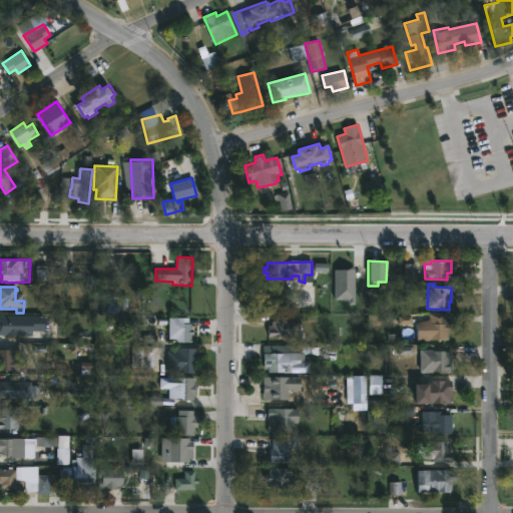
[(118,314),(100,314),(100,297),(135,297),(135,313),(118,313),(118,314)]
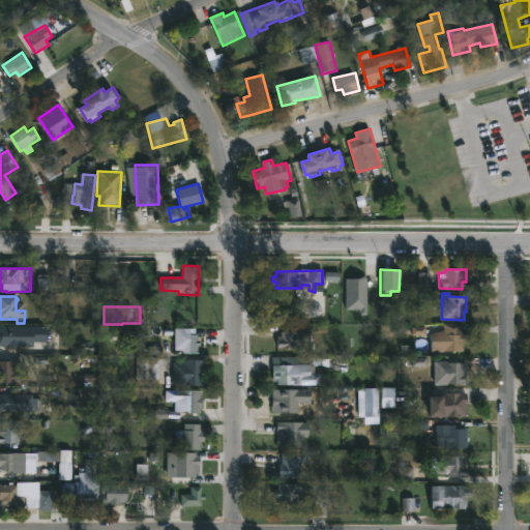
[(461,324),(461,331),(466,331),(466,344),(463,344),(463,352),(442,352),(443,324),(461,324)]
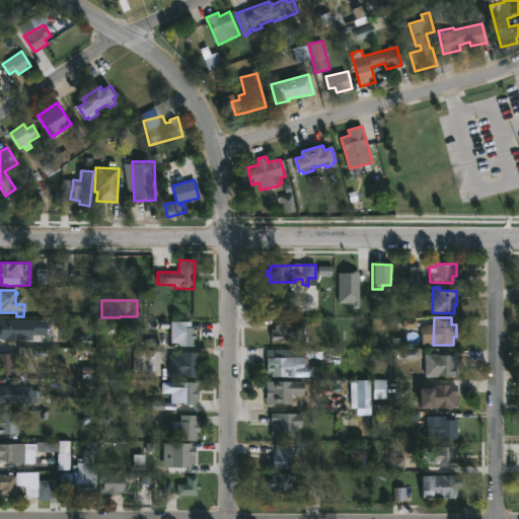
[(20,340),(0,340),(0,318),(21,318),(20,340)]
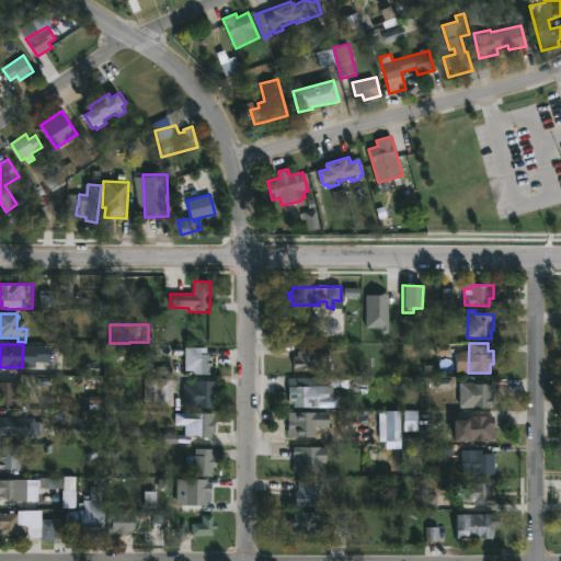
[(214,356),(214,369),(208,369),(208,376),(192,375),(192,371),(184,370),(185,347),(205,347),(205,355),(214,356)]
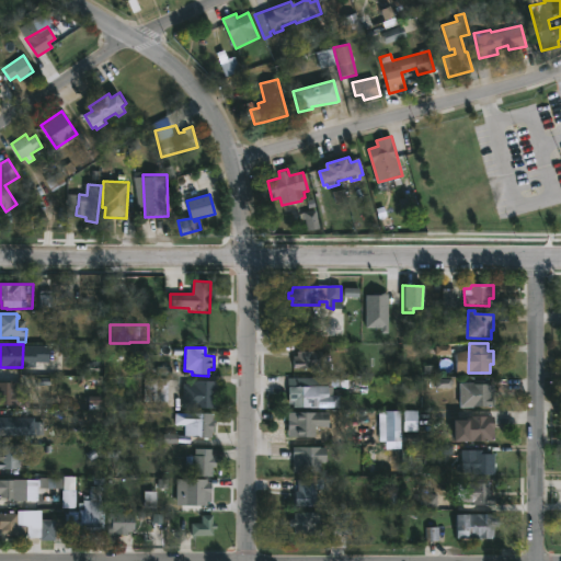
[(321,352),(321,370),(313,370),(313,368),(293,368),(293,356),(297,356),(297,352),(321,352)]
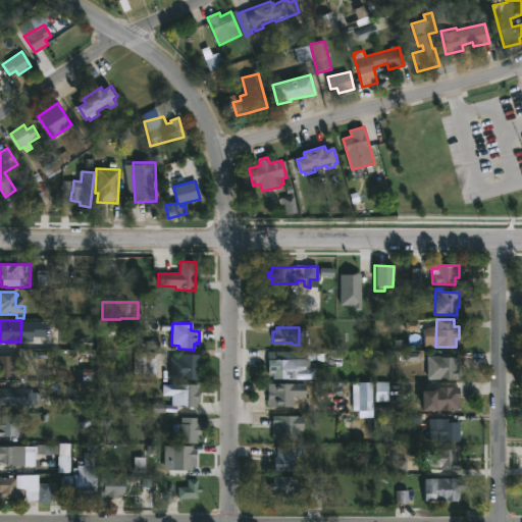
[(296,352),(296,369),(298,369),(298,379),(272,380),(272,373),(268,373),(268,366),(272,366),(272,352),(296,352)]
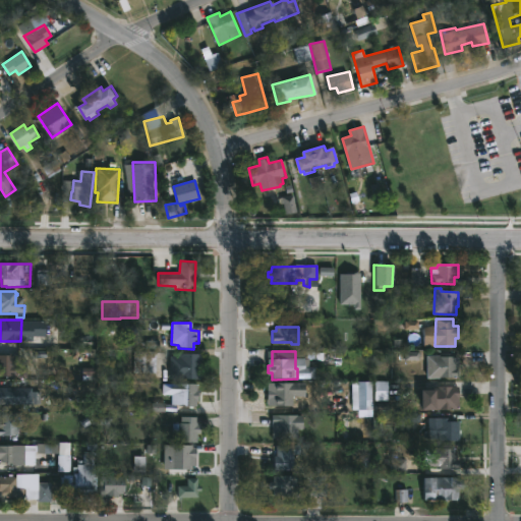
[(155,373),(133,373),(133,352),(155,352),(155,373)]
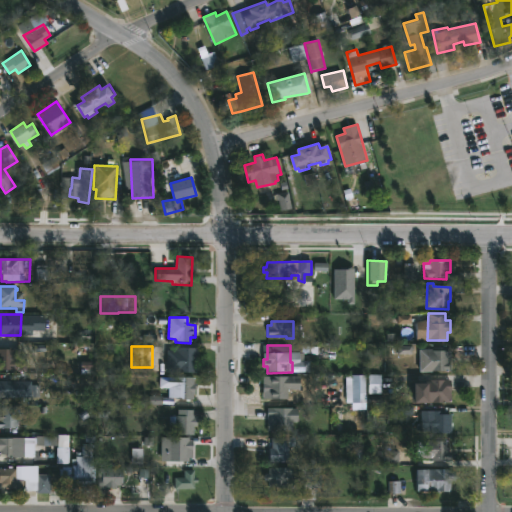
[(198,348),(197,375),(166,372),(167,347),(198,348)]
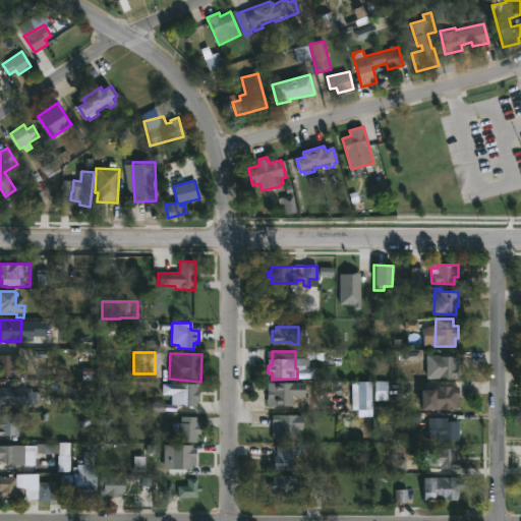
[(0,355),(18,355),(18,380),(0,380),(0,355)]
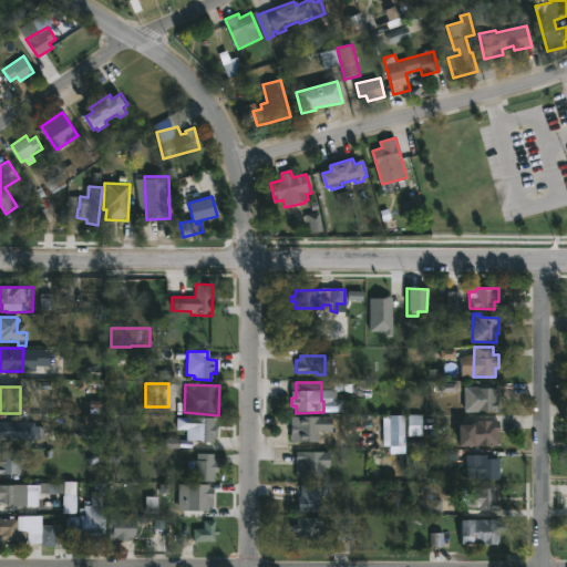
[(498,411),(468,411),(464,404),(465,388),(498,389),(498,411)]
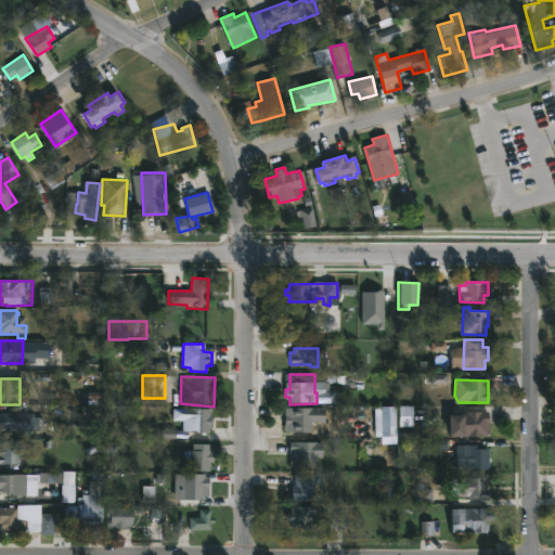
[(46,405),(46,415),(33,415),(33,431),(0,430),(0,413),(31,414),(31,410),(20,410),(20,405),(46,405)]
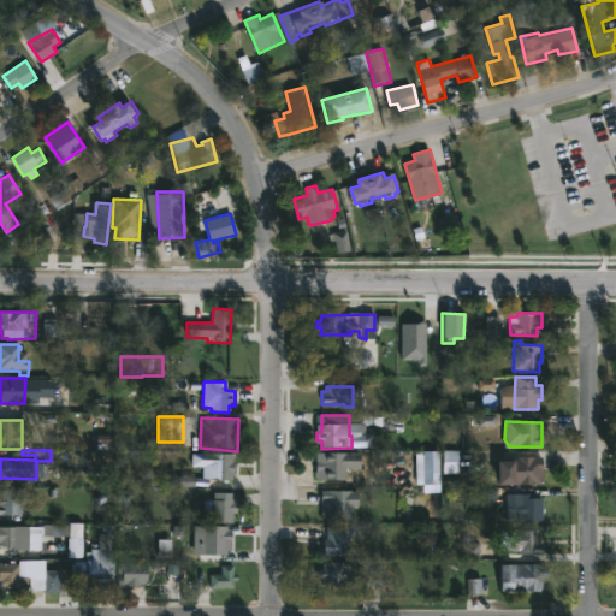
[(362,455),(361,469),(345,469),(344,486),(324,486),(325,474),(317,473),(317,460),(323,461),(323,452),(362,455)]
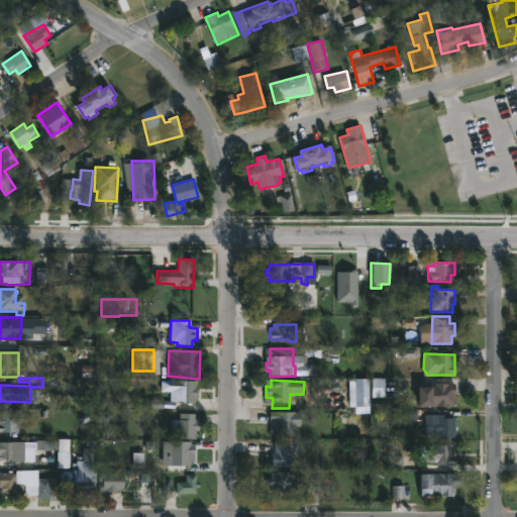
[(372,399),(384,399),(384,380),(372,380),(372,399)]
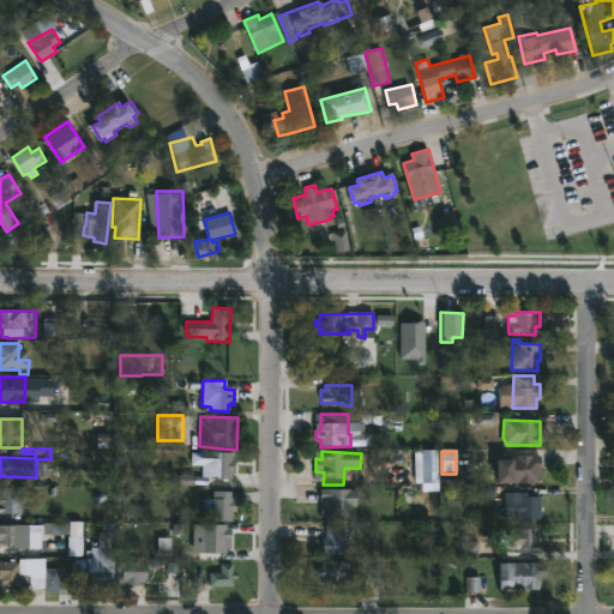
[(235,461),(235,467),(232,467),(230,479),(210,479),(211,452),(232,453),(232,461),(235,461)]
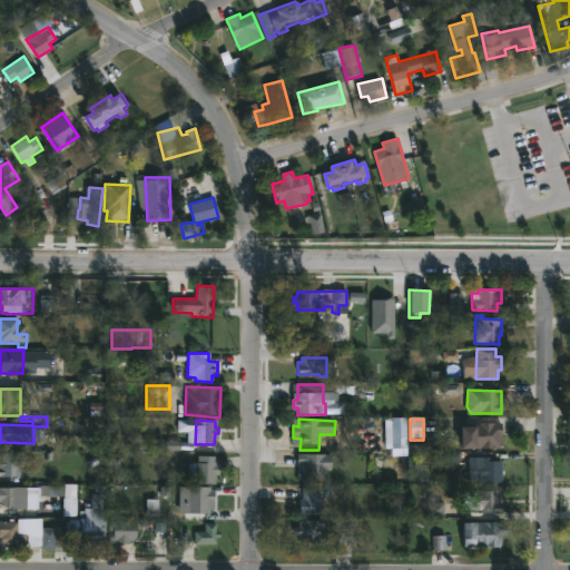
[(494,423),(495,435),(501,435),(502,448),(481,448),(481,440),(473,439),(473,430),(479,426),(479,424),(494,423)]
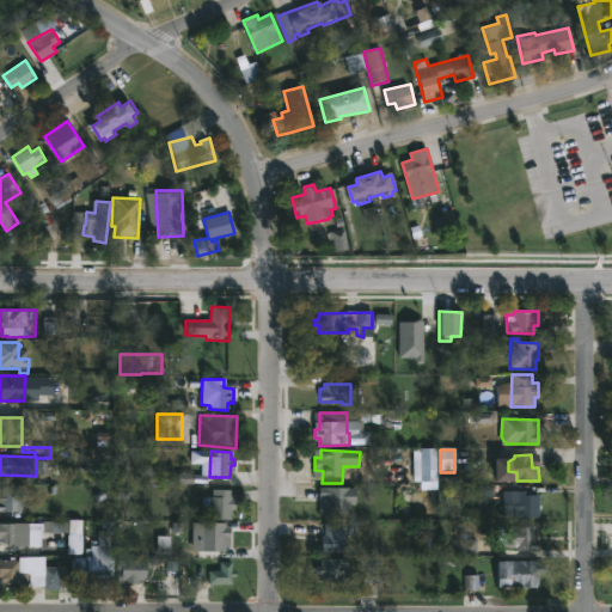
[(20,513),(0,513),(0,487),(20,487),(20,513)]
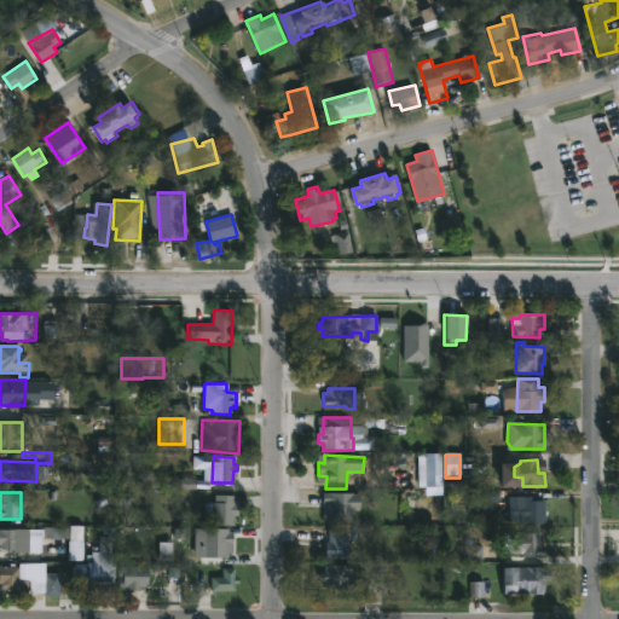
[(353,522),(323,522),(323,495),(363,495),(363,509),(353,509),(353,522)]
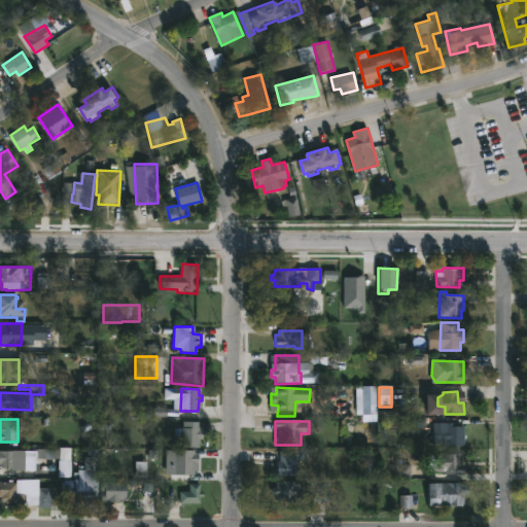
[(200,423),(199,445),(196,444),(196,449),(179,449),(179,429),(182,429),(182,422),(200,423)]
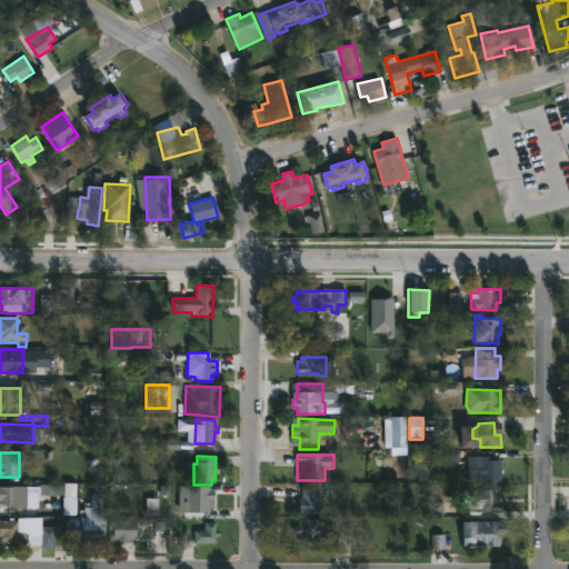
[(502,460),(501,482),(479,481),(479,480),(463,479),(463,471),(467,471),(467,461),(479,462),(480,457),(495,457),(493,460),(502,460)]
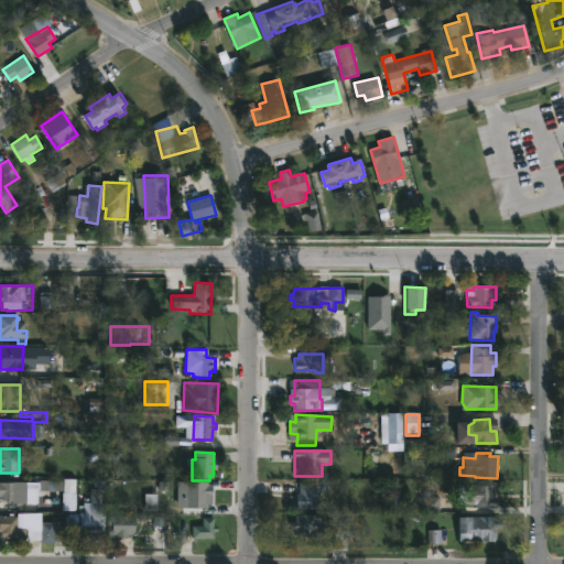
[(303,479),(303,481),(324,481),(324,494),(317,492),(317,510),(296,510),(296,494),(299,494),(299,479),(303,479)]
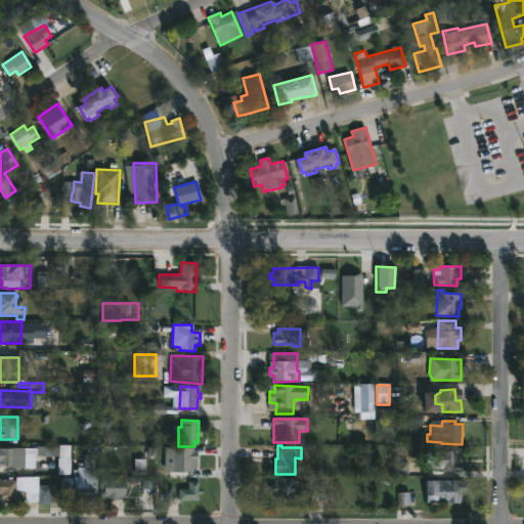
[(35,455),(35,469),(5,469),(5,466),(0,466),(0,447),(54,447),(54,455),(35,455)]
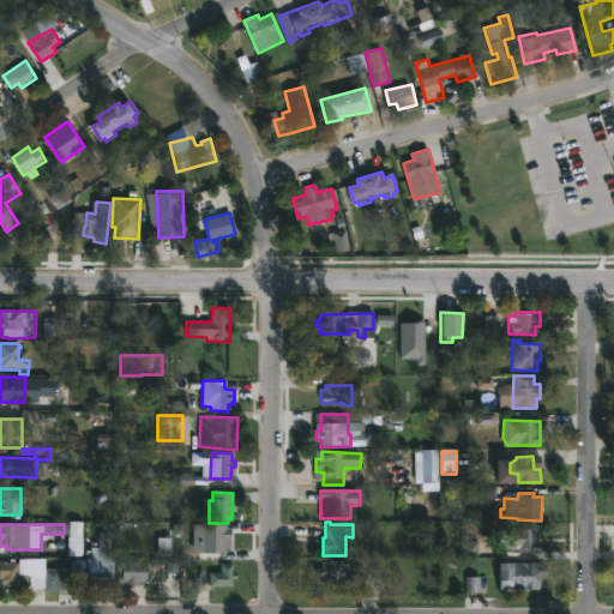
[(226,525),(226,529),(230,529),(230,549),(226,549),(226,554),(198,553),(198,534),(196,534),(196,528),(199,528),(199,525),(226,525)]
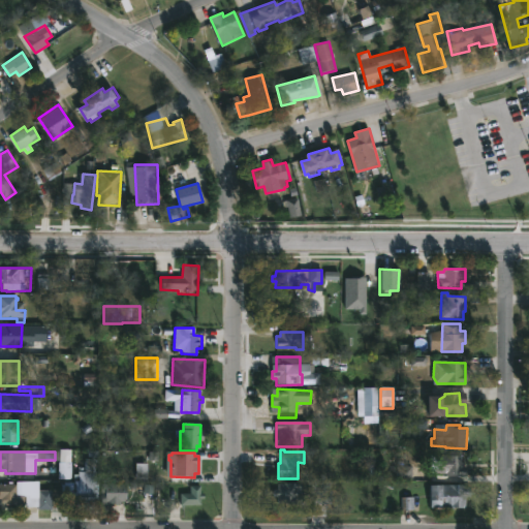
[(466,456),(465,477),(447,476),(447,474),(430,473),(431,455),(466,456)]
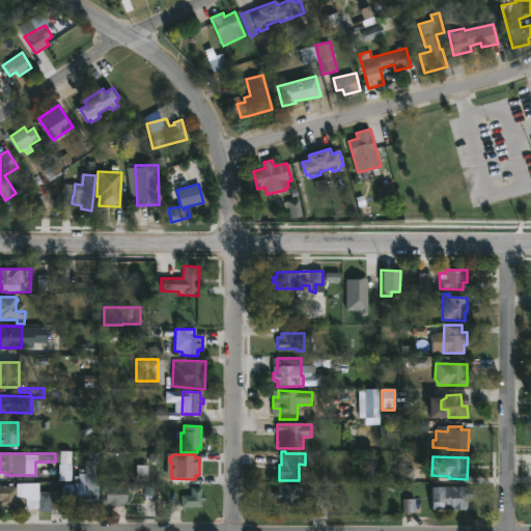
[(95,474),(95,485),(98,485),(98,511),(74,511),(74,496),(78,496),(78,474),(95,474)]
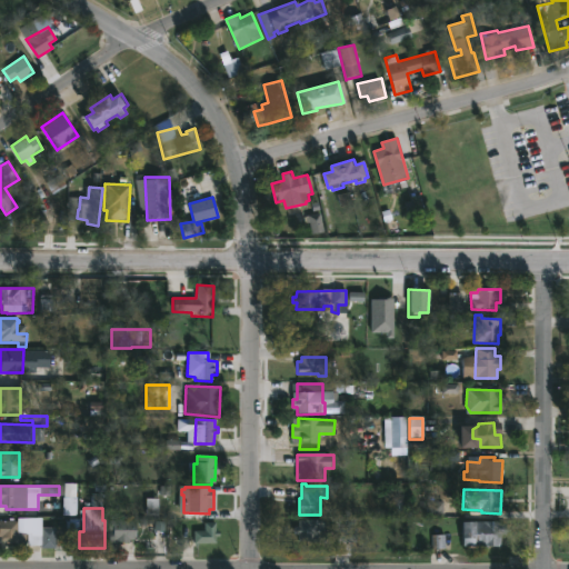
[(40,518),(40,528),(55,528),(55,549),(40,549),(40,546),(26,546),(26,543),(21,543),(21,546),(3,546),(3,541),(0,541),(0,521),(17,521),(17,533),(21,533),(21,518),(40,518)]
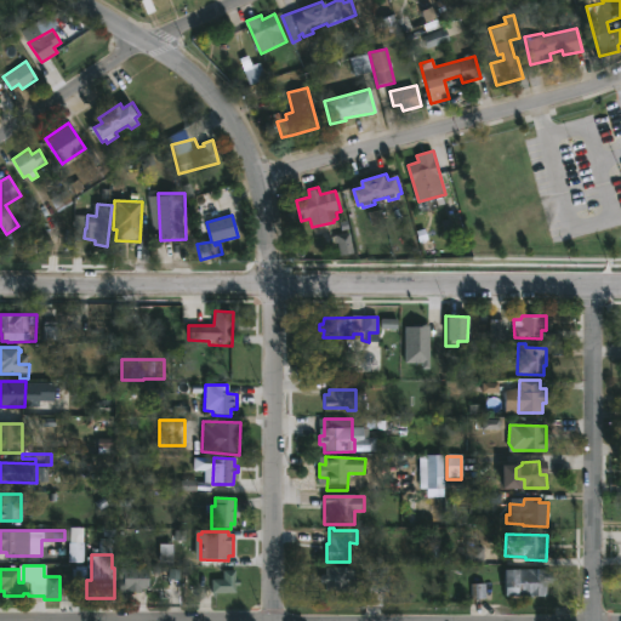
[(354,568),(354,592),(325,592),(325,584),(322,584),(322,575),(325,575),(325,568),(354,568)]
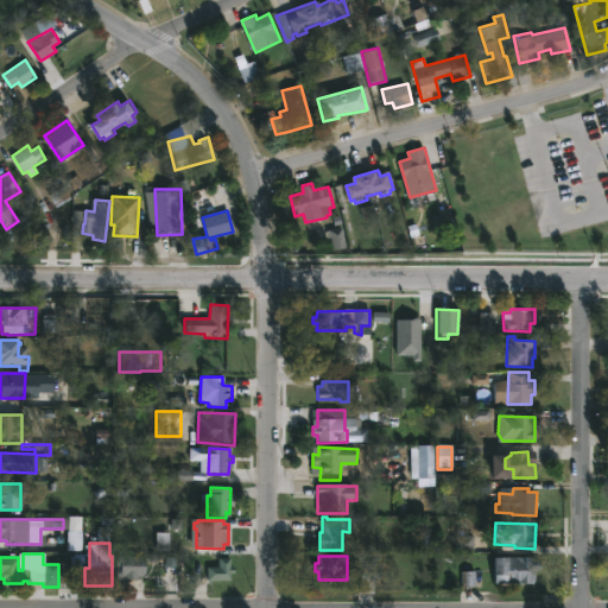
[(145,557),(144,577),(138,576),(138,581),(124,580),(124,582),(115,582),(116,565),(119,565),(120,557),(145,557)]
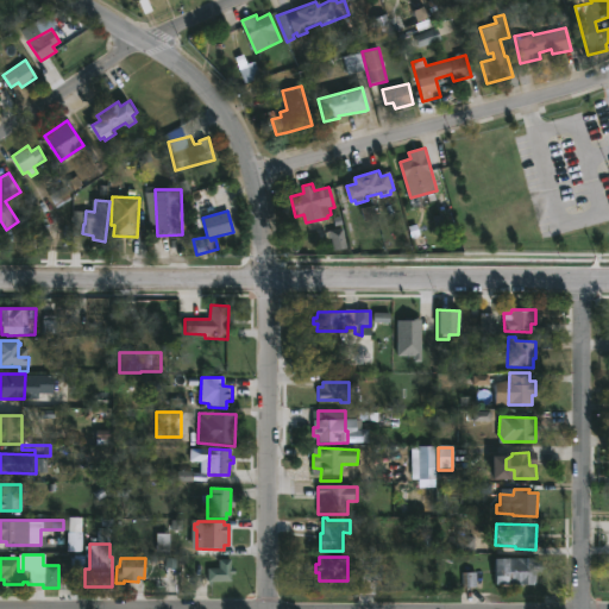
[(231,559),(231,569),(234,569),(234,575),(231,575),(231,582),(212,582),(212,584),(207,584),(207,569),(219,569),(219,559),(231,559)]
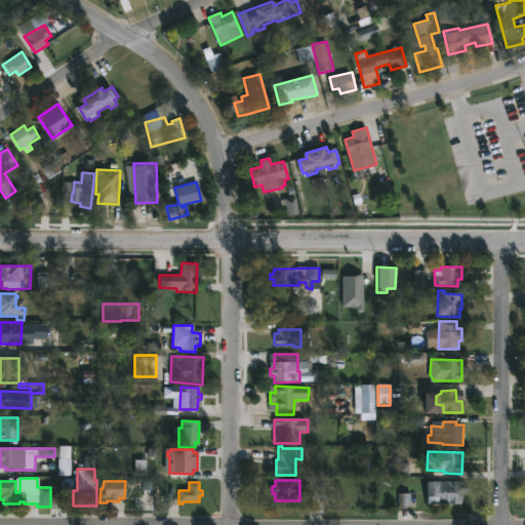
[(462,482),(461,506),(438,505),(438,502),(426,502),(426,482),(462,482)]
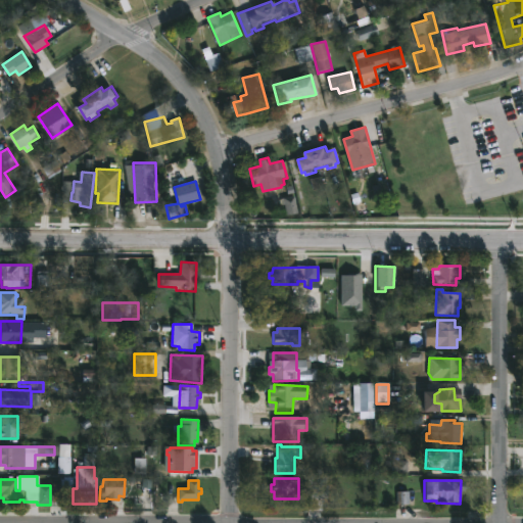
[(327,485),(327,498),(321,498),(321,512),(308,512),(310,485),(327,485)]
